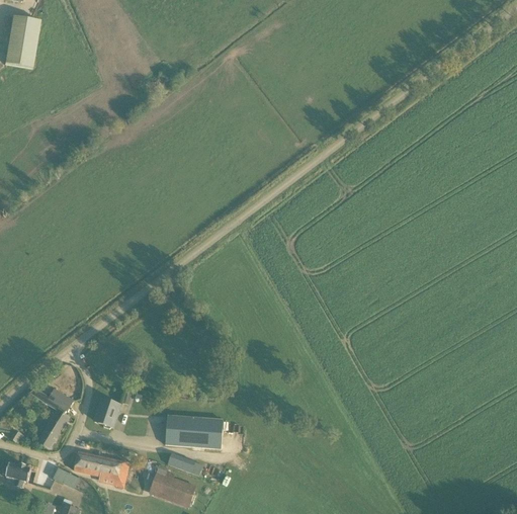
[(33,67),(41,19),(13,14),(5,62),(33,67)]
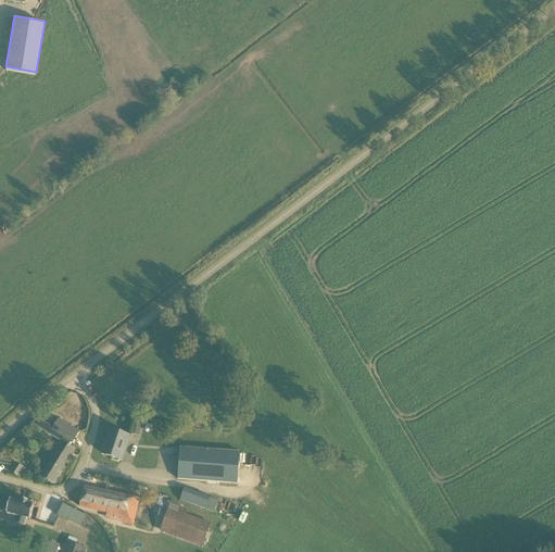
[(150,391),(151,384),(138,380),(137,389),(133,388),(131,394),(152,399),(154,391),(150,391)]
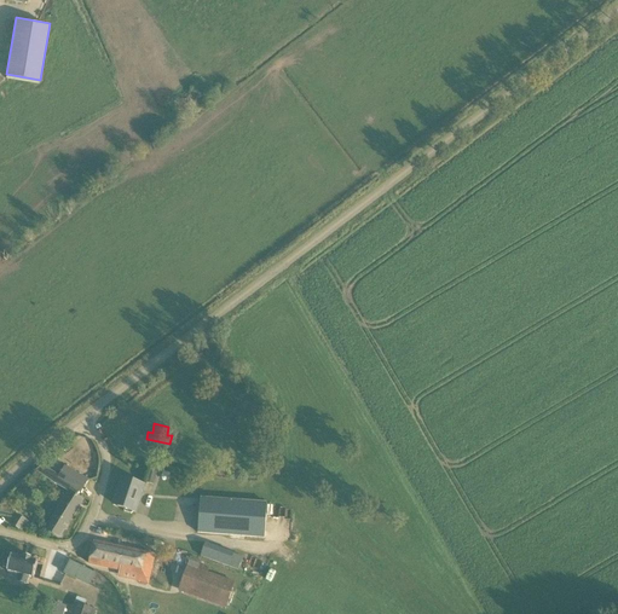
[(67,463),(59,475),(73,484),(47,525),(61,533),(84,496),(79,492),(81,488),(82,490),(90,476),(67,463)]
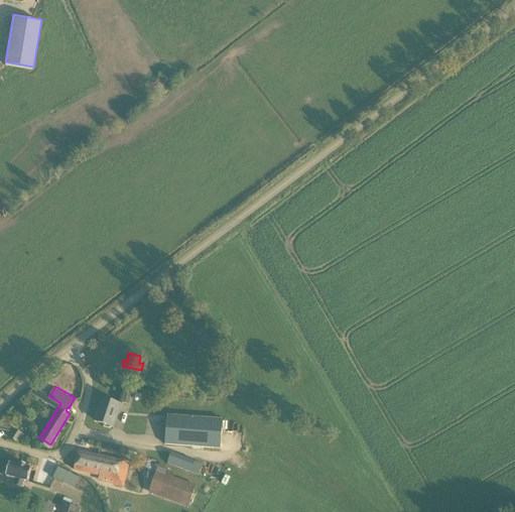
[(126,388),(123,399),(129,400),(132,390),(126,388)]
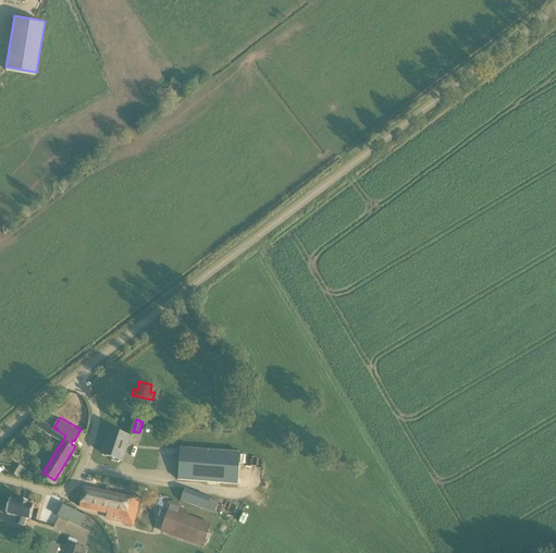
[(111,439),(107,453),(112,454),(112,457),(119,459),(121,457),(123,458),(132,433),(111,427),(107,438),(111,439)]
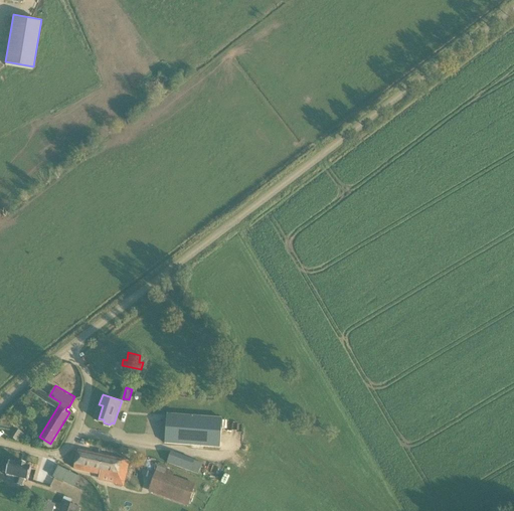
[(164,412),(162,442),(218,446),(220,416),(164,412)]
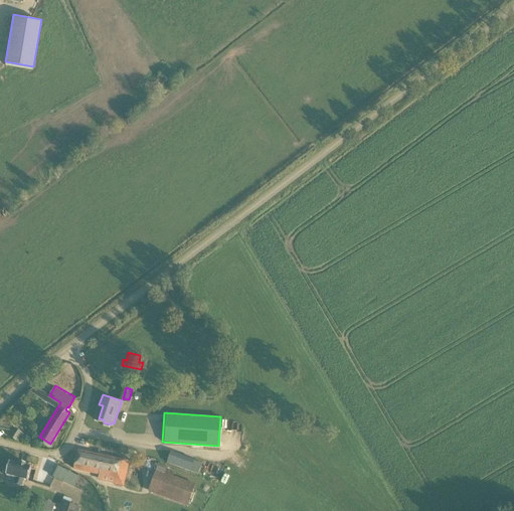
[(18,436),(22,428),(17,426),(14,434),(18,436)]
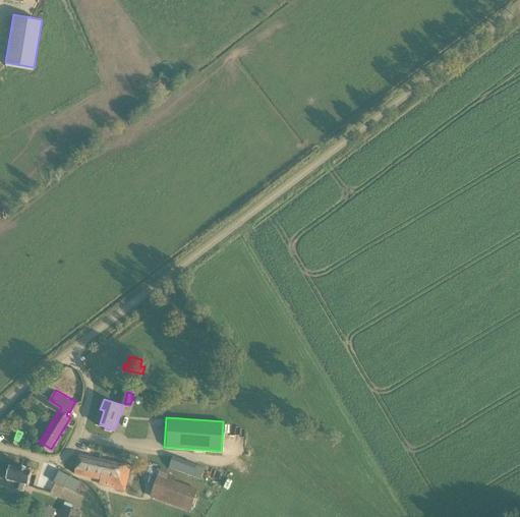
[(130,465),(80,453),(75,470),(102,477),(101,482),(125,489),(130,465)]
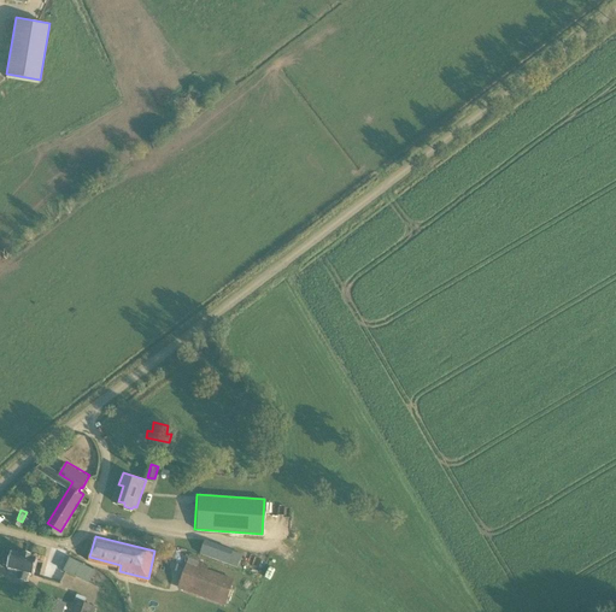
[(207,537),(204,552),(242,562),(246,548),(207,537)]
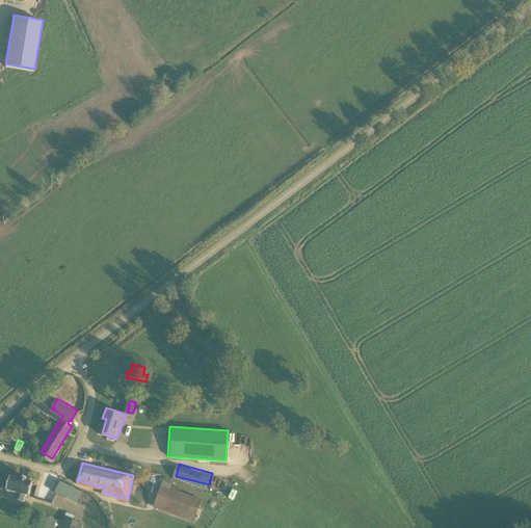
[(27,478),(28,476),(22,475),(21,477),(10,474),(10,477),(5,476),(3,483),(8,485),(7,489),(18,491),(16,498),(24,500),(25,493),(30,494),(33,480),(27,478)]
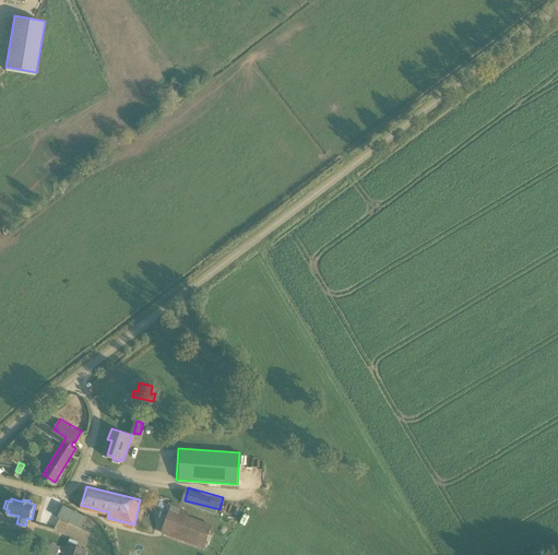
[(162,531),(205,546),(213,522),(189,514),(190,510),(182,507),(183,504),(173,500),(162,531)]
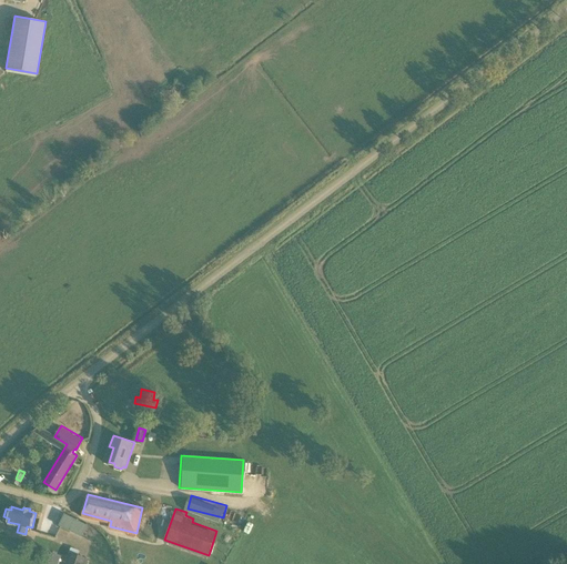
[(93,537),(99,525),(68,511),(62,522),(93,537)]
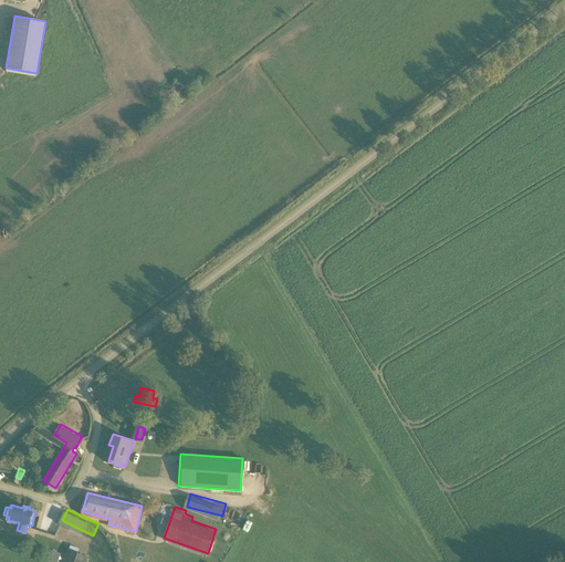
[(58,561),(60,561),(63,549),(52,547),(49,560),(58,561)]
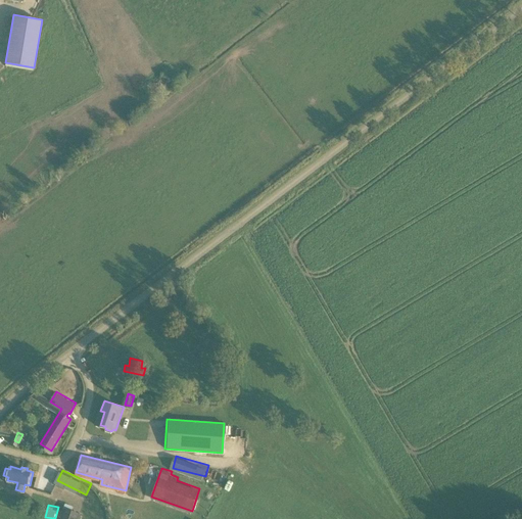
[(79,518),(82,513),(64,507),(59,518),(79,518)]
